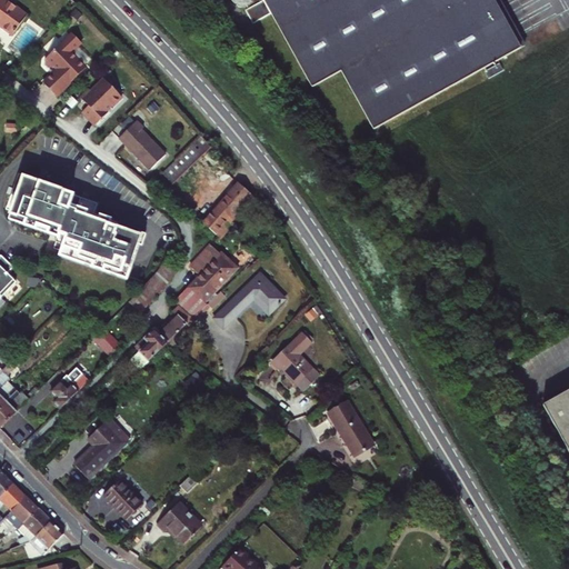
[(0,0),(0,26),(13,36),(28,16),(6,0),(0,0)]
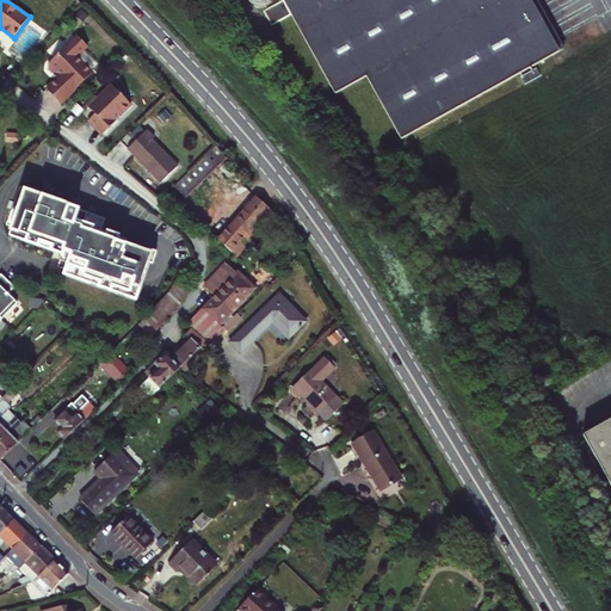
[(566,47),(561,39),(556,42),(532,0),(283,0),(279,2),(277,0),(250,0),(255,5),(261,6),(273,25),(292,14),(337,93),(368,75),(403,139),(566,47)]
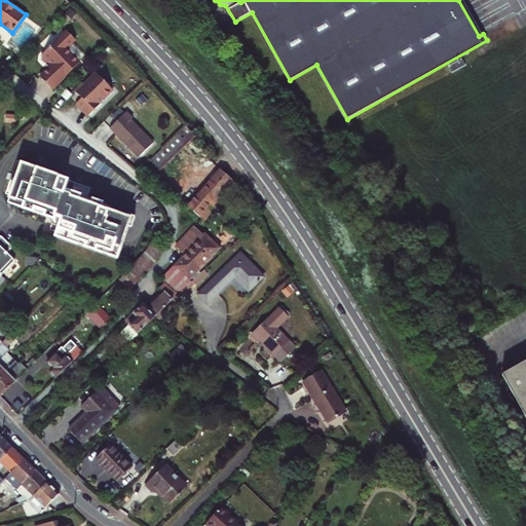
[(483,34),(463,0),(458,0),(479,36),(483,34)]
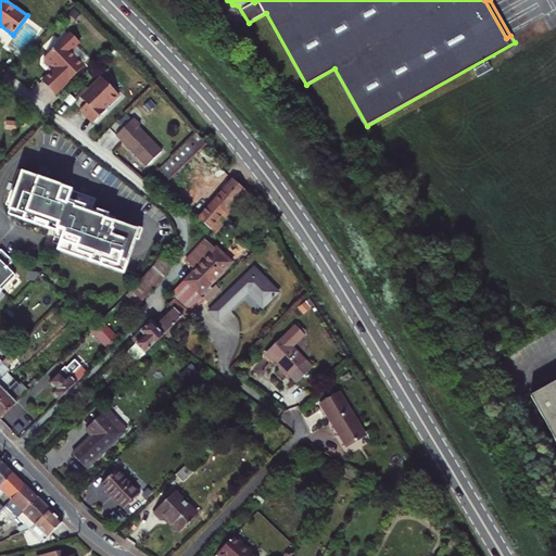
[(35,88),(48,101),(77,74),(64,59),(74,50),(64,40),(37,65),(37,70),(41,73),(45,74),(47,73),(49,75),(35,88)]
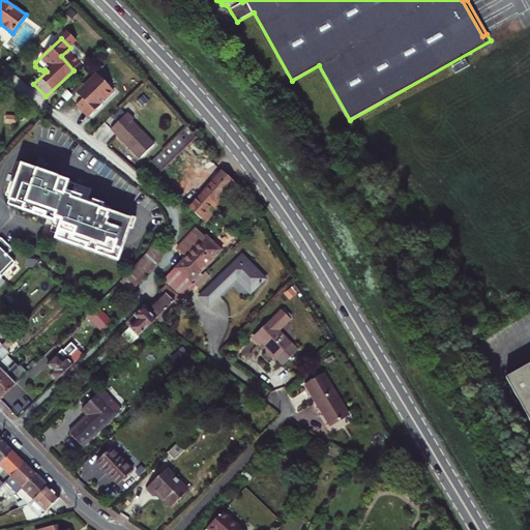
[(76,106),(69,112),(82,124),(93,113),(91,111),(107,97),(90,81),(79,92),(76,90),(67,97),(76,106)]
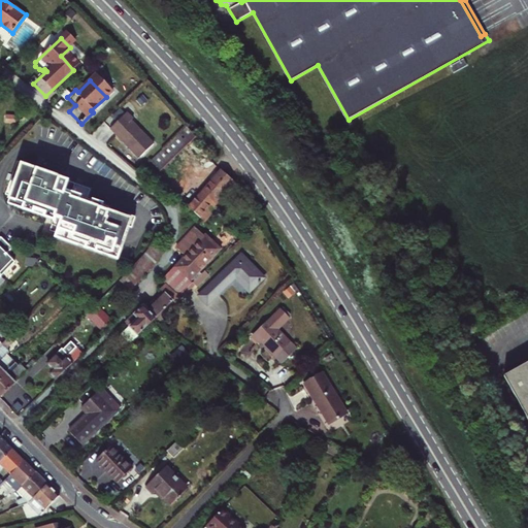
[(136,156),(152,141),(131,120),(133,119),(127,111),(110,128),(136,156)]
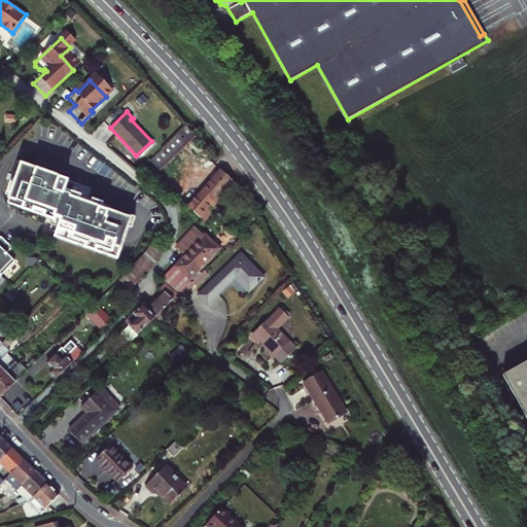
[(151,160),(162,171),(197,137),(187,125),(151,160)]
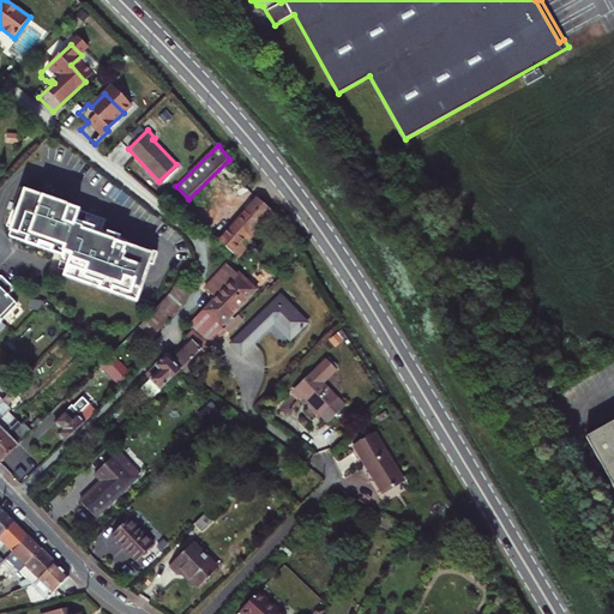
[(176,164),(158,181),(162,184),(179,167),(176,164)]
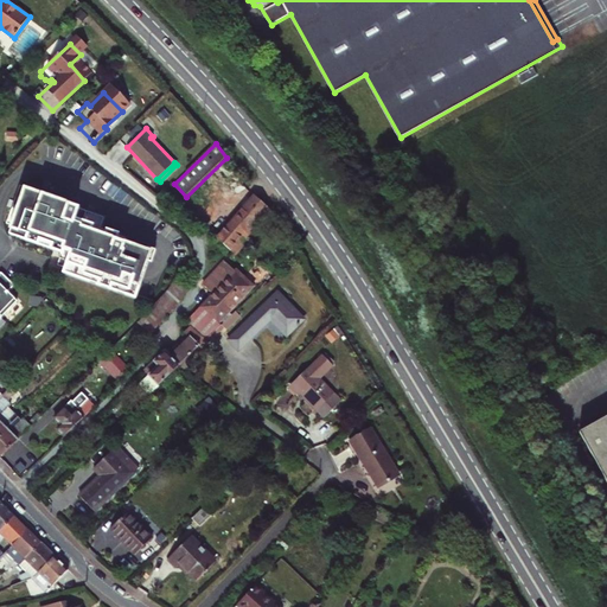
[(65,273),(135,298),(151,253),(125,243),(126,238),(101,229),(104,217),(70,206),(70,205),(27,189),(27,187),(20,185),(7,223),(13,224),(10,234),(62,253),(59,259),(69,261),(65,273)]
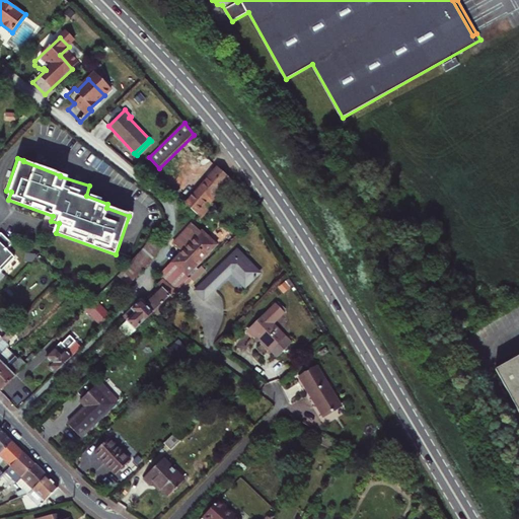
[(200,217),(231,181),(230,179),(218,168),(187,204),(200,217)]
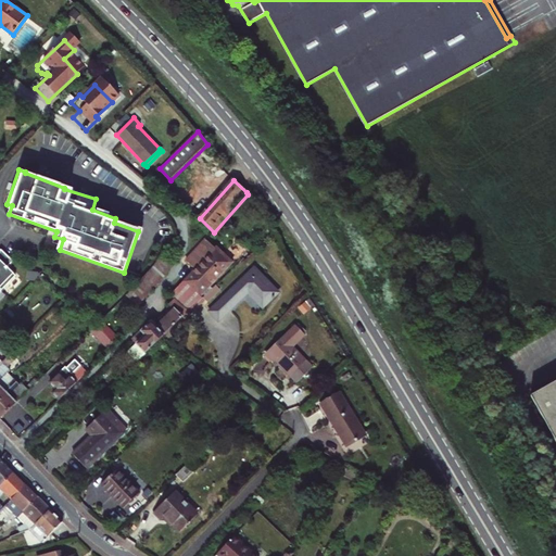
[(194,270),(169,295),(174,299),(188,312),(200,301),(202,298),(201,295),(230,264),(205,240),(186,262),(194,270)]
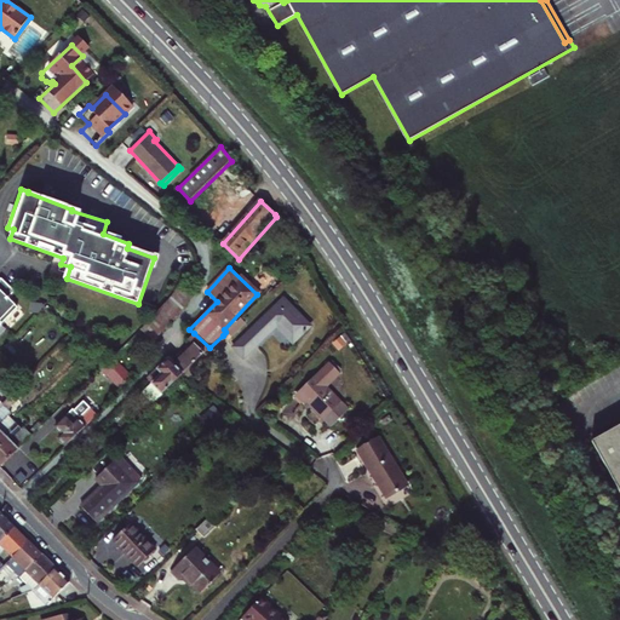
[(3,282),(0,283),(0,290),(9,299),(13,296),(3,282)]
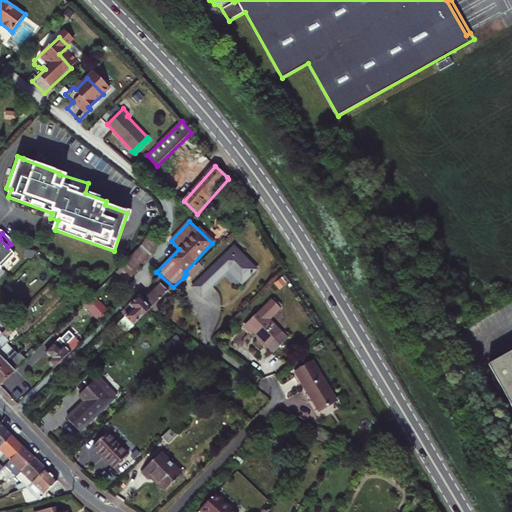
[(158,243),(150,236),(119,270),(116,272),(126,281),(156,249),(158,243)]
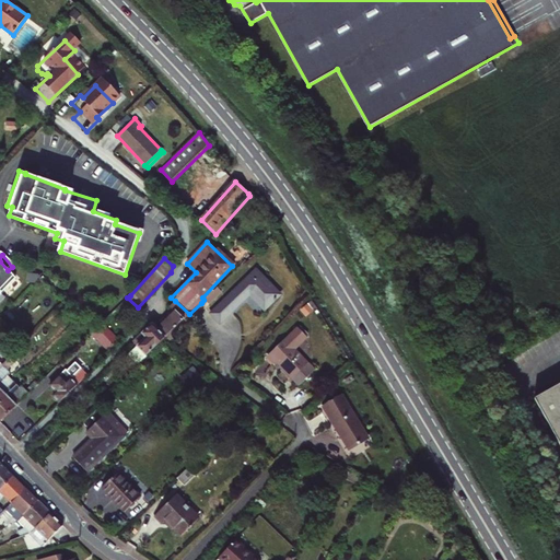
[(0,293),(1,294),(16,279),(8,270),(0,261),(0,293)]
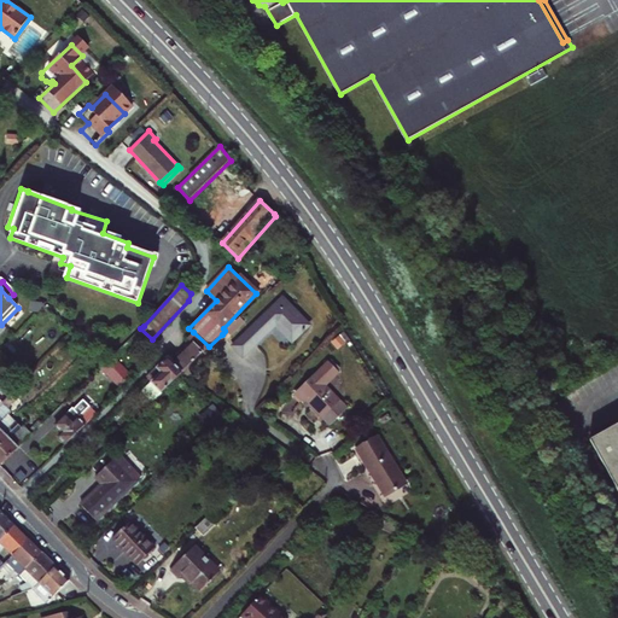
[(308,325),(283,298),(246,332),(246,331),(232,344),(244,357),(257,344),(256,343),(275,325),(292,342),(302,332),(302,334),(305,332),(303,330),(308,325)]
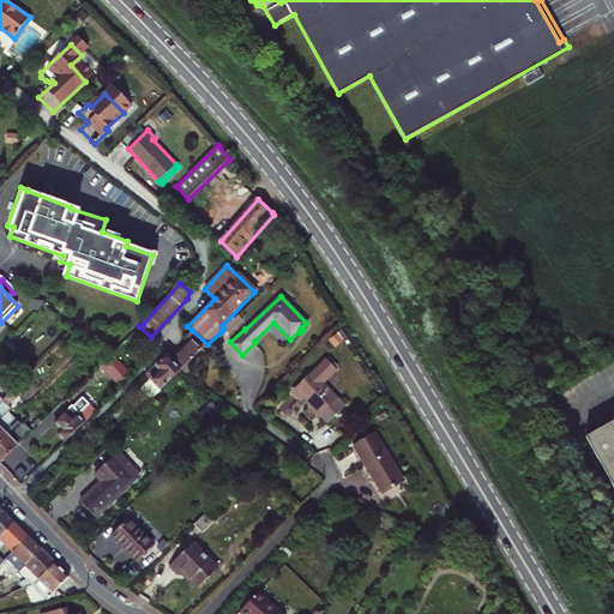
[(242,320),(238,315),(223,329),(229,333),(242,320)]
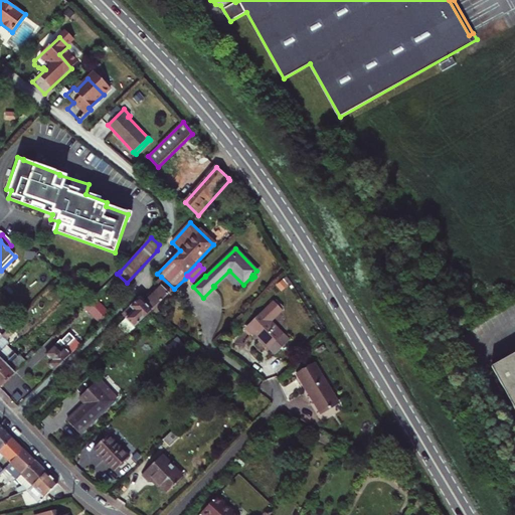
[(174,289),(161,277),(156,282),(160,285),(169,294),(174,289)]
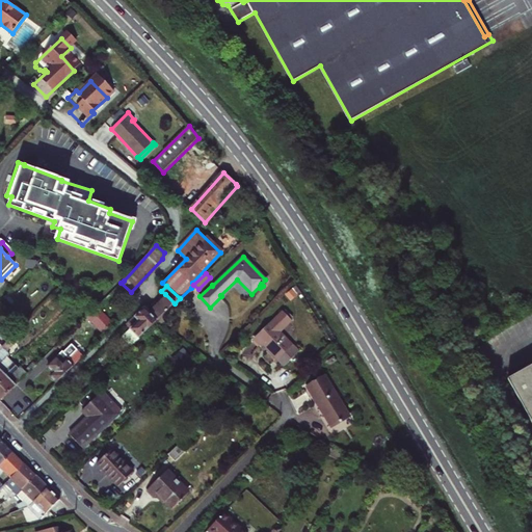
[(125,325),(138,339),(155,322),(175,303),(165,294),(149,311),(144,308),(125,325)]
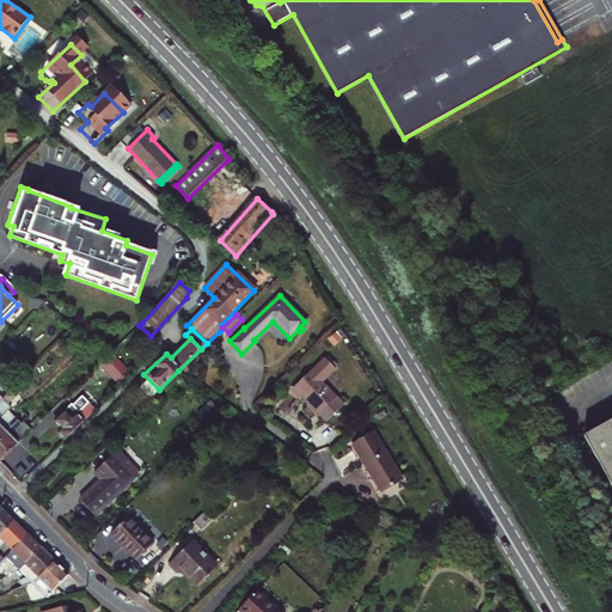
[(99,365),(120,386),(132,373),(111,352),(99,365)]
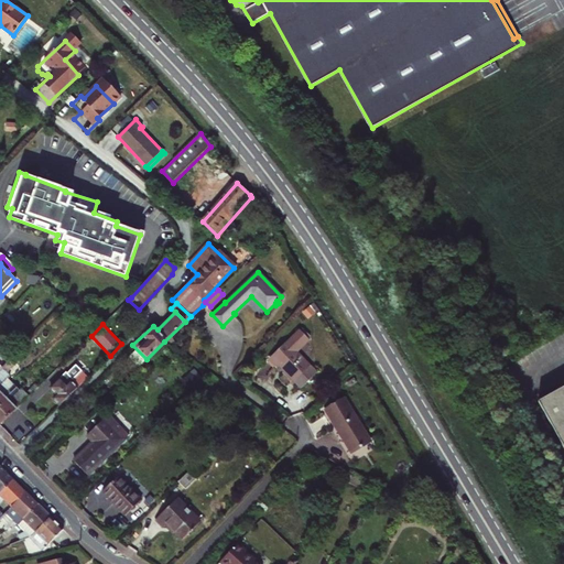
[(279,365),(294,380),(308,365),(295,351),(307,340),(299,331),(270,359),(278,366),(279,365)]
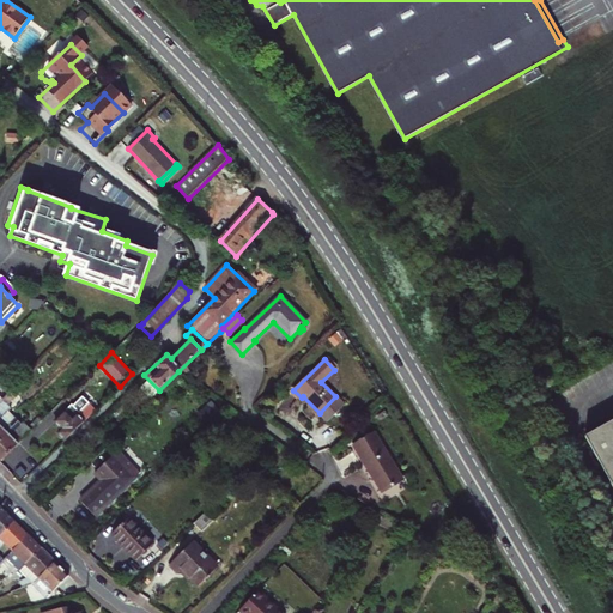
[(0,420),(10,412),(12,410),(8,406),(17,398),(11,392),(2,400),(0,401),(0,420)]
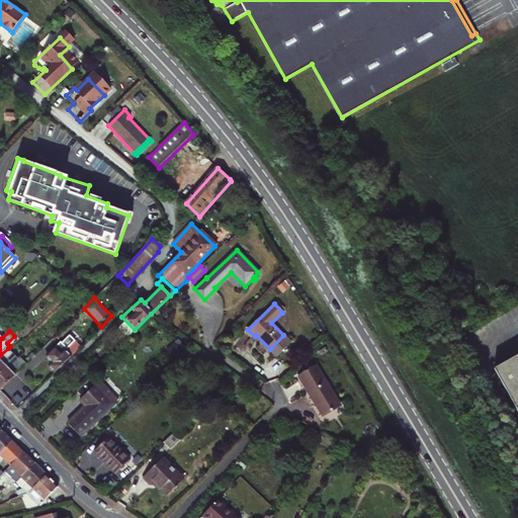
[(49,366),(55,372),(68,359),(80,347),(75,341),(61,354),(55,348),(47,356),(53,362),(49,366)]
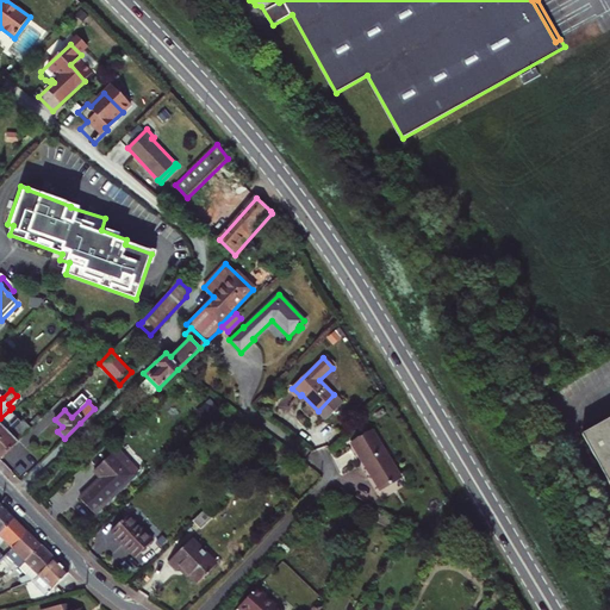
[(0,459),(0,460),(32,429),(23,419),(20,422),(10,410),(0,418),(0,459)]
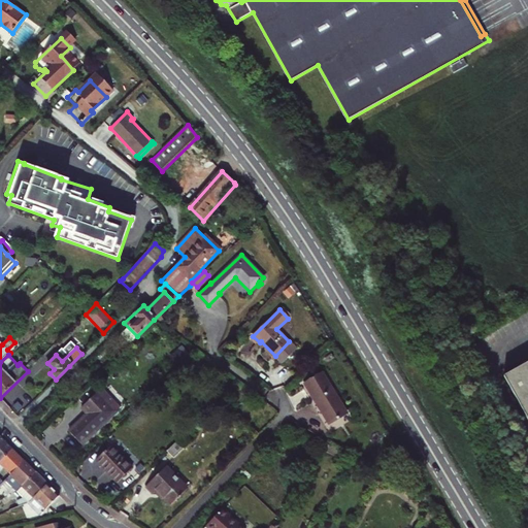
[(527,362),(505,374),(527,416),(527,362)]
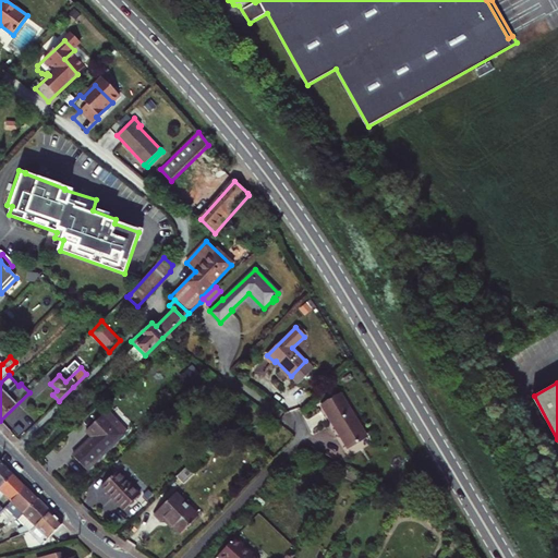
[(340,393),(320,405),(348,448),(366,436),(340,393)]
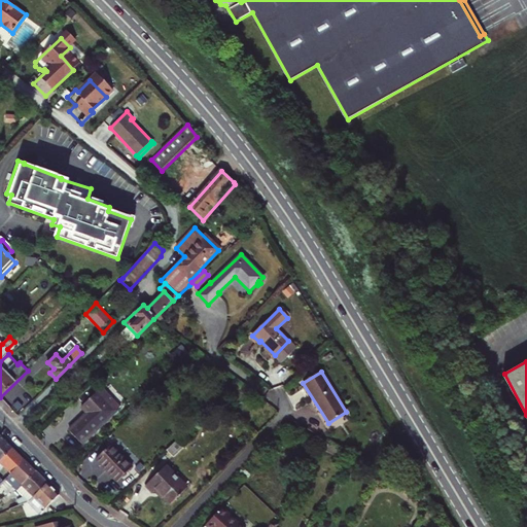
[(218,383),(208,393),(215,401),(226,390),(218,383)]
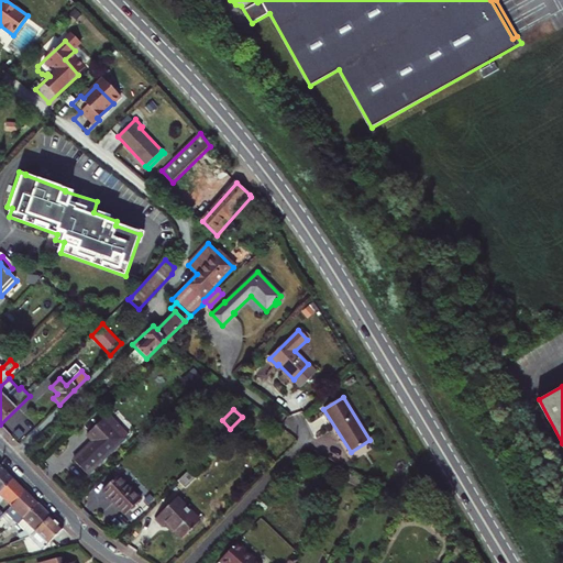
[(124,439),(105,418),(86,434),(92,441),(74,460),(87,474),(124,439)]
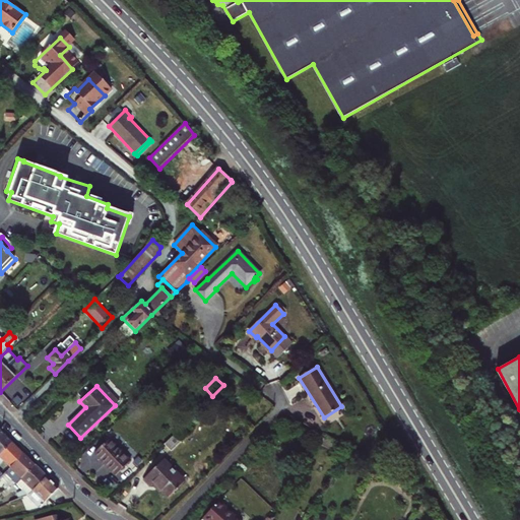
[(0,454),(12,443),(1,431),(0,431),(0,454)]
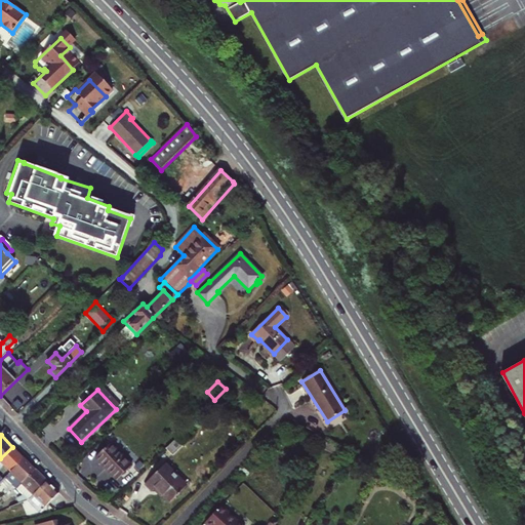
[(166,448),(172,455),(185,444),(177,437),(166,448)]
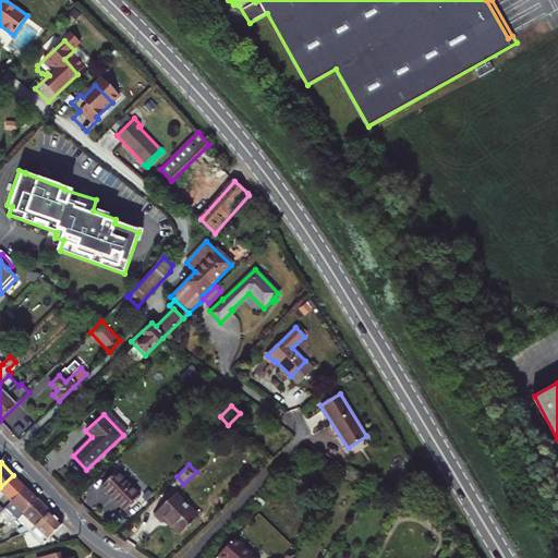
[(124,509),(140,494),(118,471),(101,485),(124,509)]
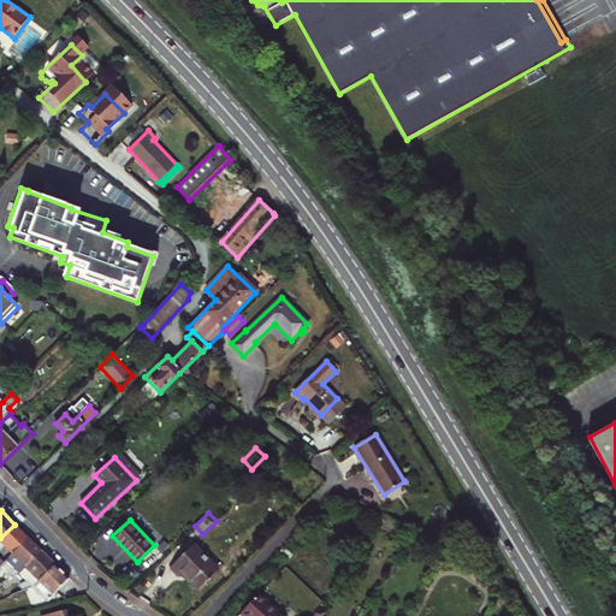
[(0,543),(11,555),(28,538),(15,525),(0,538),(0,543)]
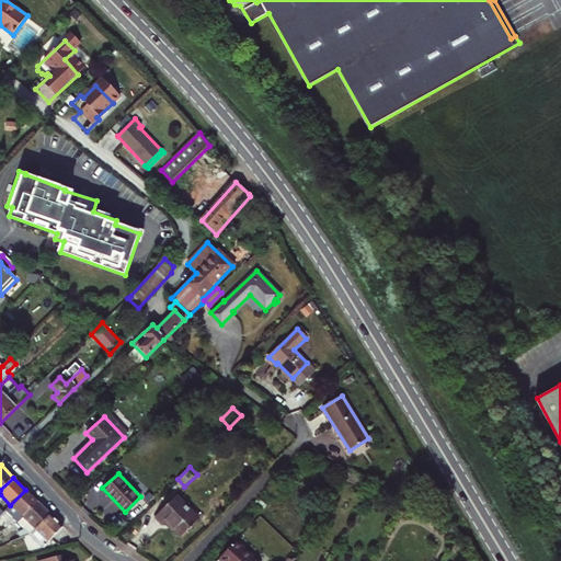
[(4,510),(19,523),(37,502),(25,490),(10,505),(4,510)]
